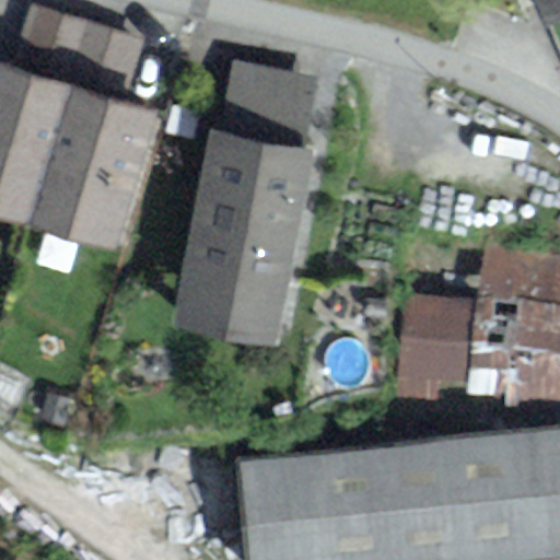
[(559,0),(534,0),(546,30),(559,24),(559,0)]
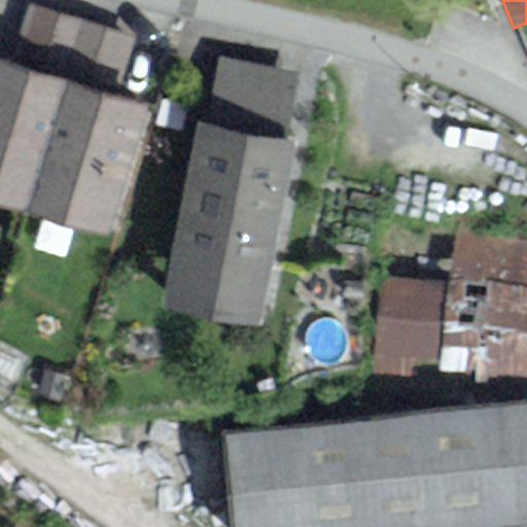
[(30,4),(10,65),(70,83),(115,99),(135,38),(30,4)]
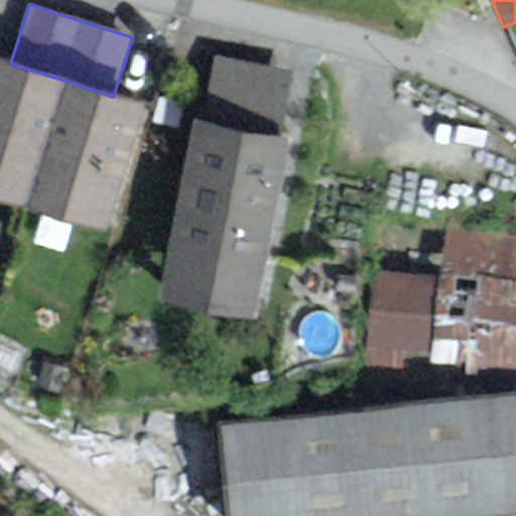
[(217,57),(204,123),(277,138),(291,73),(217,57)]
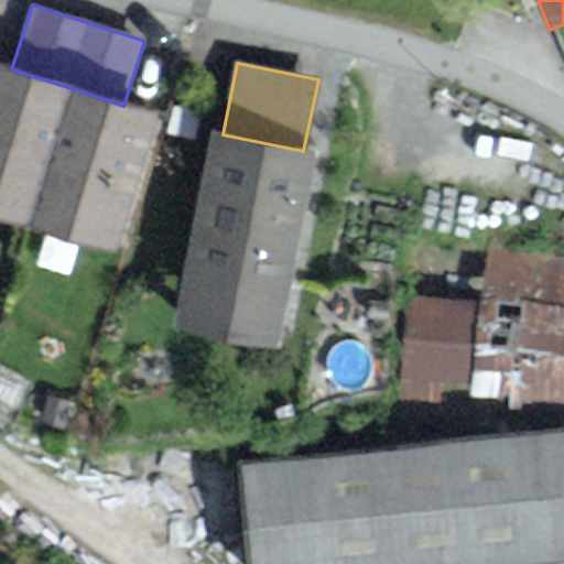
[(0,218),(28,228),(75,89),(11,69),(0,65),(0,218)]
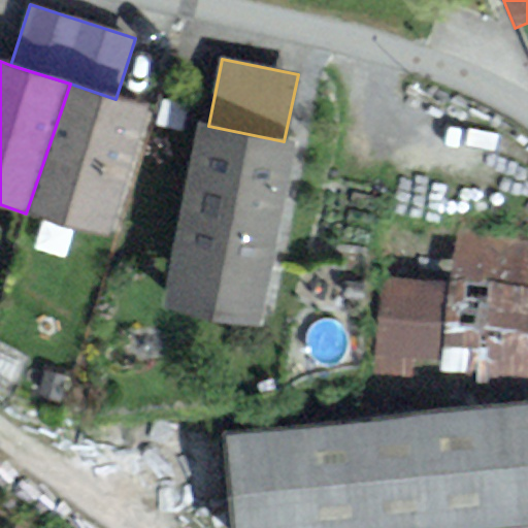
[(116,99),(70,84),(26,213),(107,241),(149,108),(116,99)]
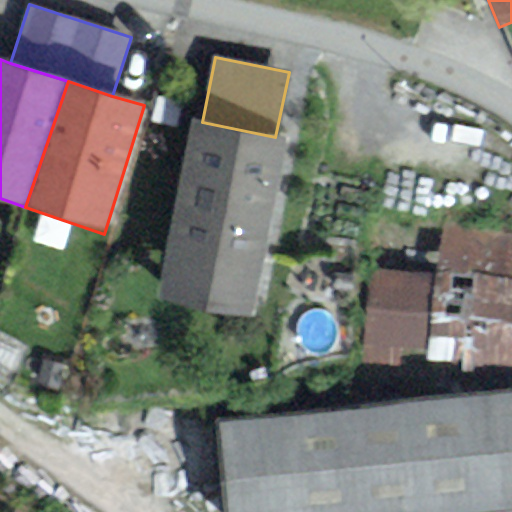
[(193,120),(153,300),(248,320),(288,140),(275,137),(202,122),(193,120)]
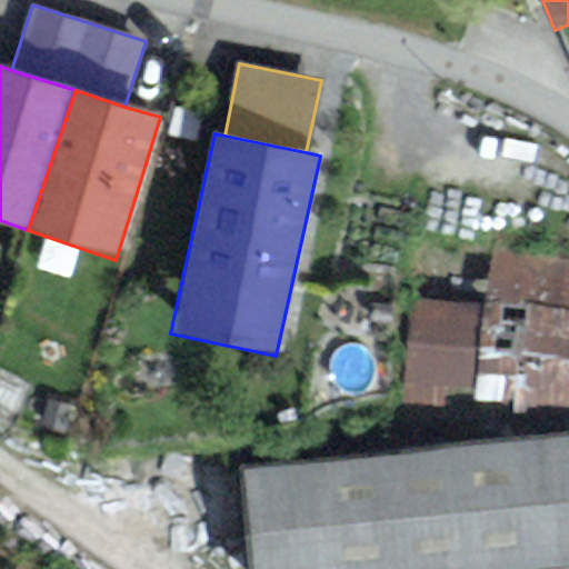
[(568,255),(490,246),(483,306),(413,298),(401,405),(568,423),(568,255)]
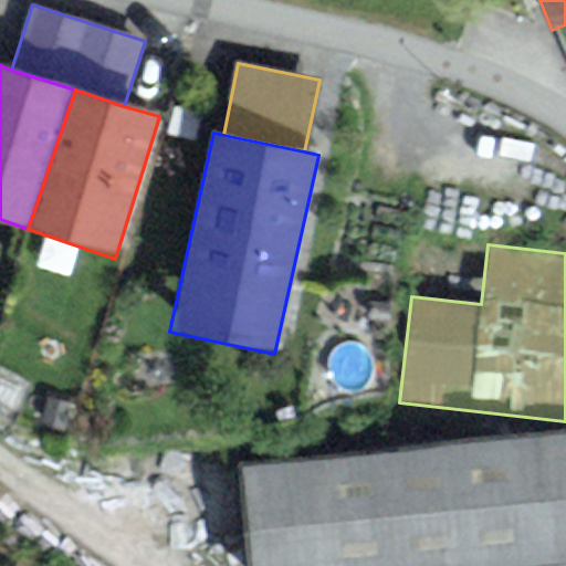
[(565,432),(239,465),(248,565),(544,565),(565,564),(565,432)]
